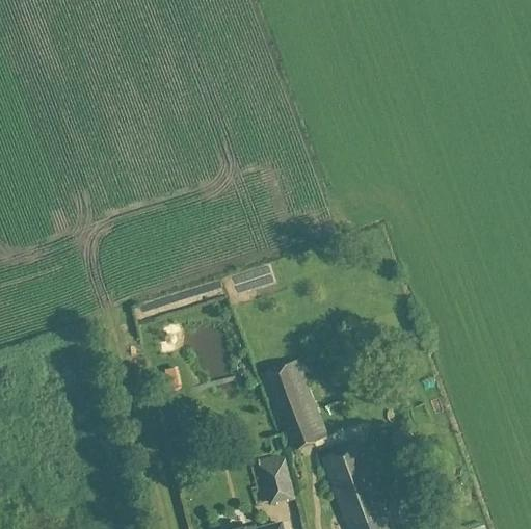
[(258,374),(288,450),(326,435),(296,360),(258,374)]
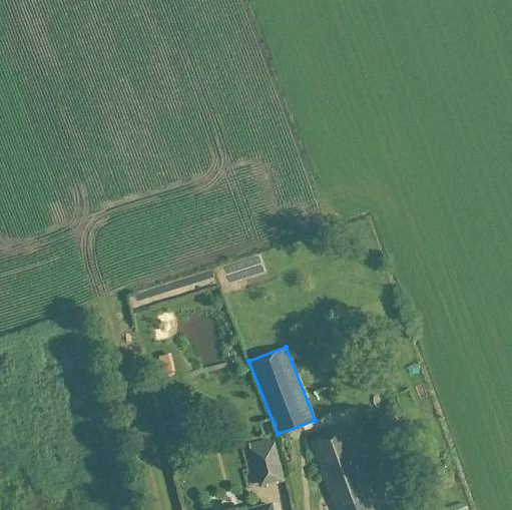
[(158,356),(162,372),(174,369),(170,353),(158,356)]
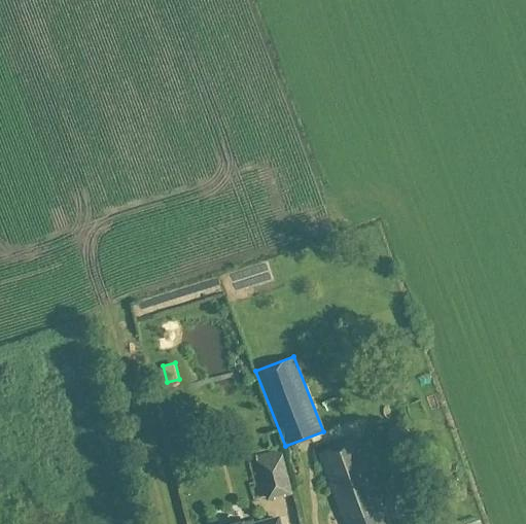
[(173,409),(178,425),(187,422),(183,406),(173,409)]
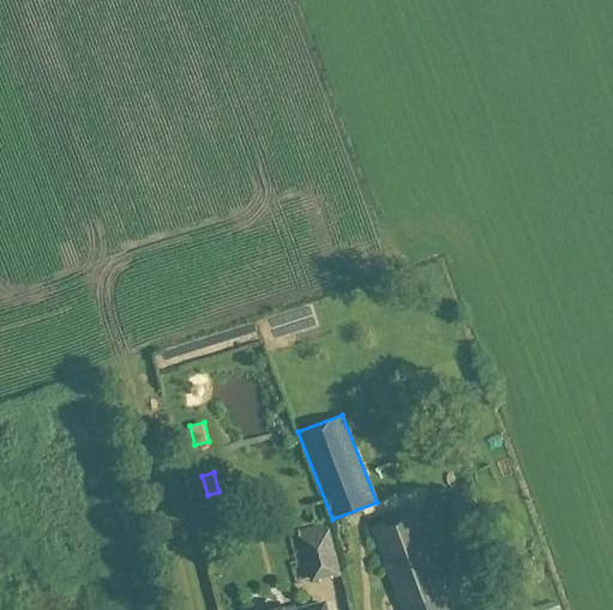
[(452,609),(416,512),(372,529),(402,609),(452,609)]
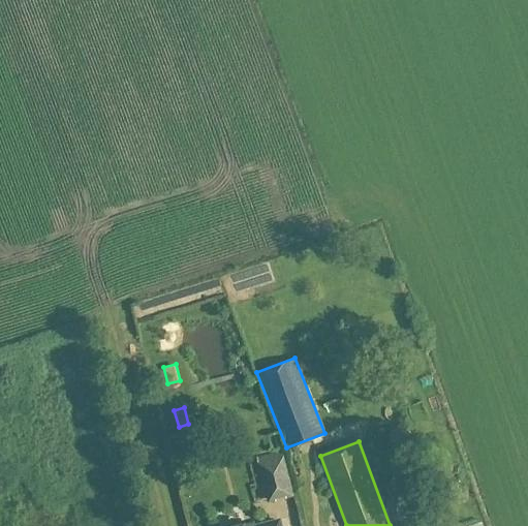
[(293,495),(283,454),(282,454),(281,450),(257,456),(258,460),(257,461),(268,501),(276,499),(275,497),(285,495),(285,497),(293,495)]
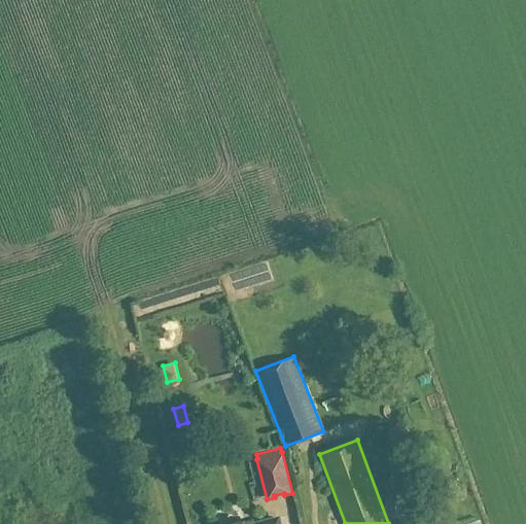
[(418,501),(401,508),(406,518),(422,512),(418,501)]
